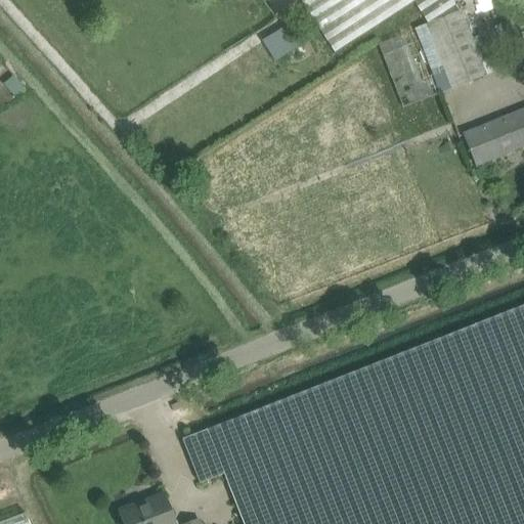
[(300,0),(335,53),(413,2),(421,12),(439,0),(300,0)]
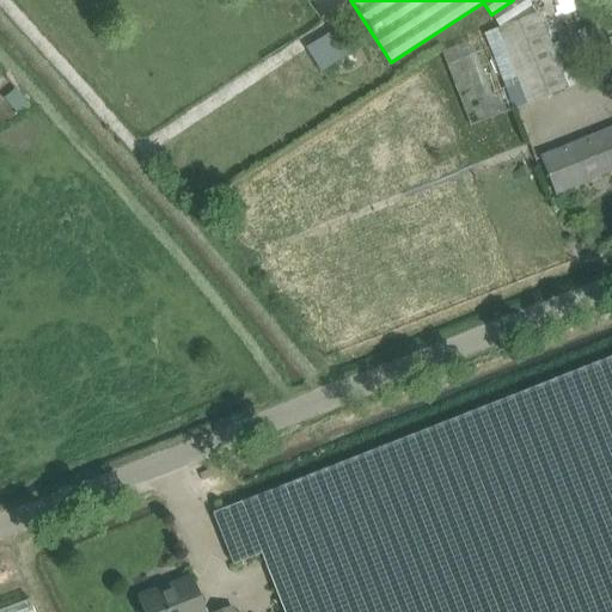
[(442,49),(472,126),(516,108),(576,85),(560,42),(551,44),(538,12),(537,13),(527,0),(513,0),(491,14),(500,28),(442,49)]
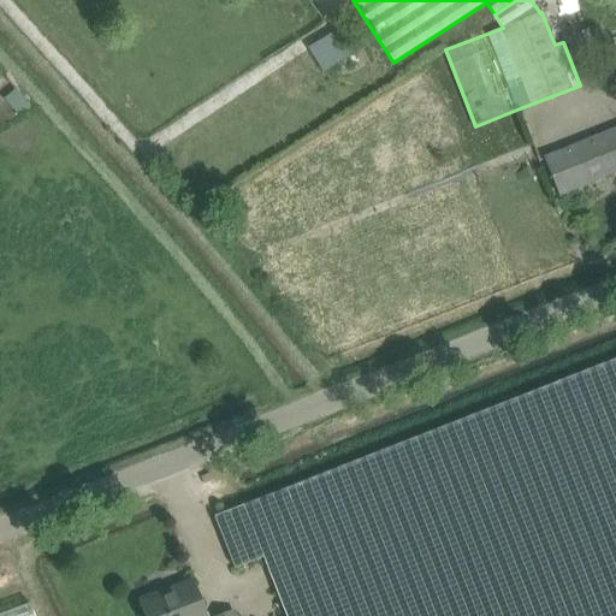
[(343,29),(309,51),(324,73),(359,52),(343,29)]
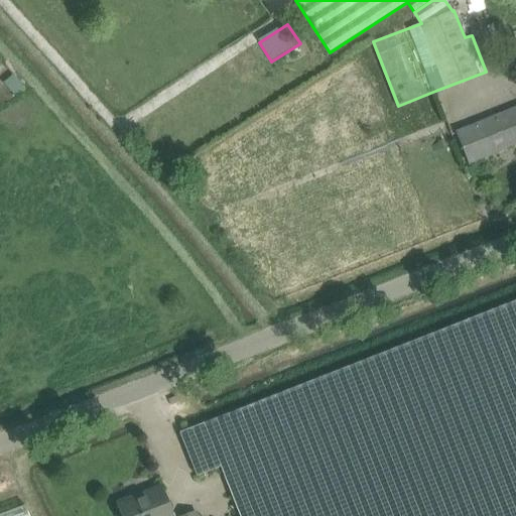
[(515,109),(457,133),(469,163),(515,143),(515,109)]
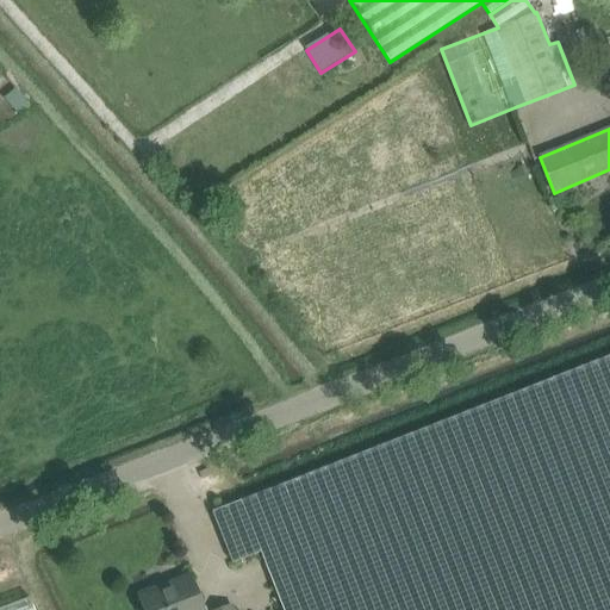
[(282,609),(609,609),(609,355),(212,511),(232,564),(260,553),(282,609)]
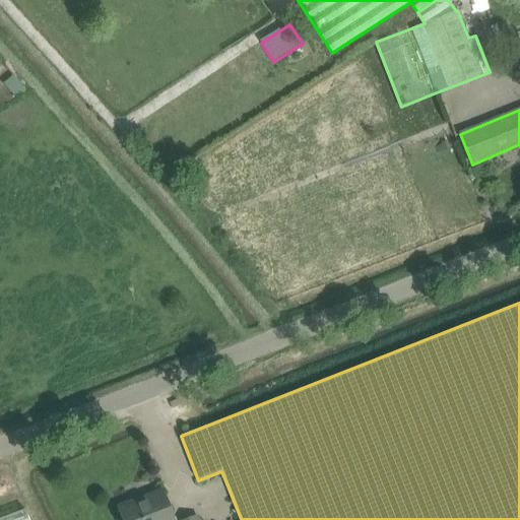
[(119,507),(123,517),(123,519),(174,519),(163,491),(119,507)]
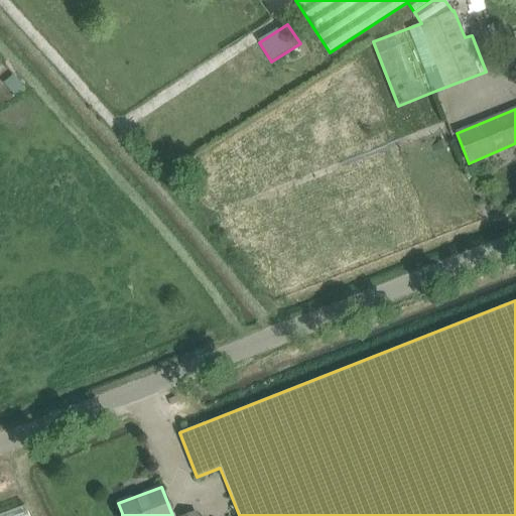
[(28,515),(25,506),(0,515),(28,515)]
